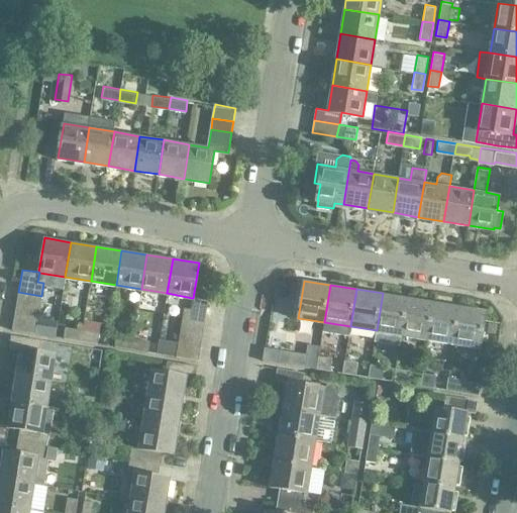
[(16,304),(39,307),(41,296),(18,292),(16,304)]
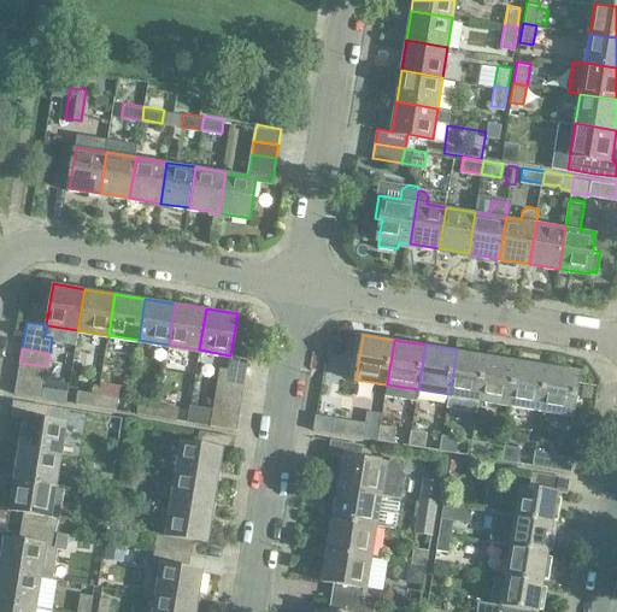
[(457,349),(450,394),(480,399),(487,355),(457,349)]
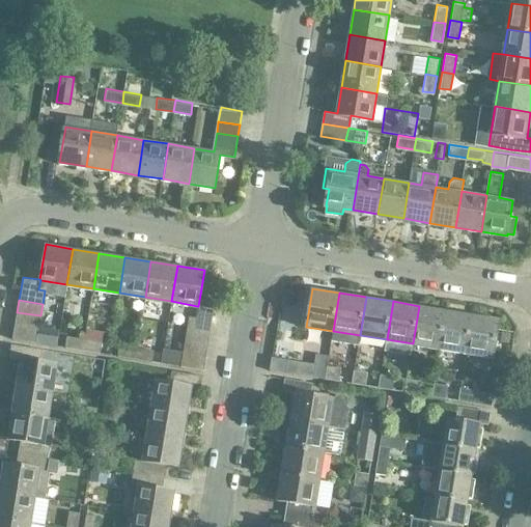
[(187,327),(210,331),(213,308),(198,306),(197,306),(196,315),(189,314),(187,327)]
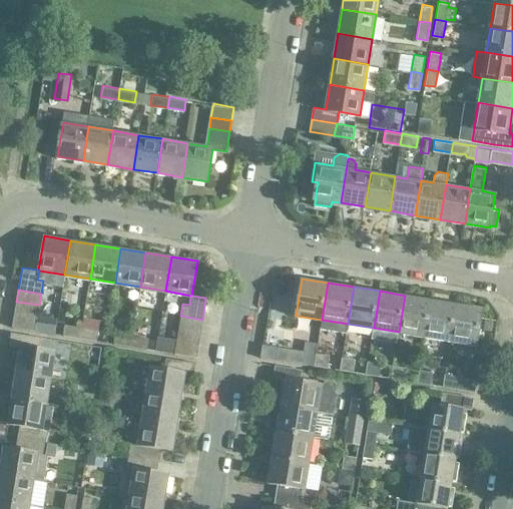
[(405,296),(399,332),(425,336),(431,300),(405,296)]
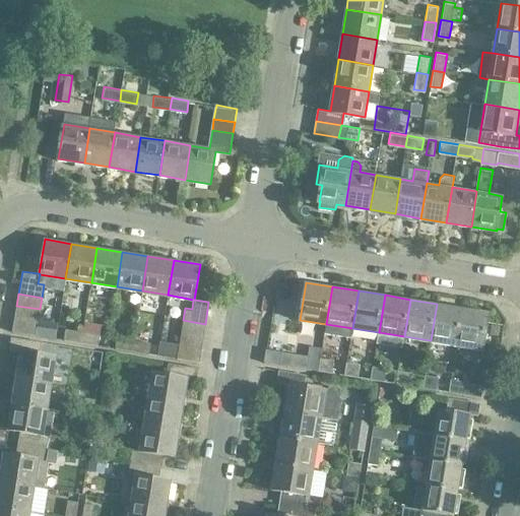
[(437,304),(431,340),(457,344),(463,308),(437,304)]
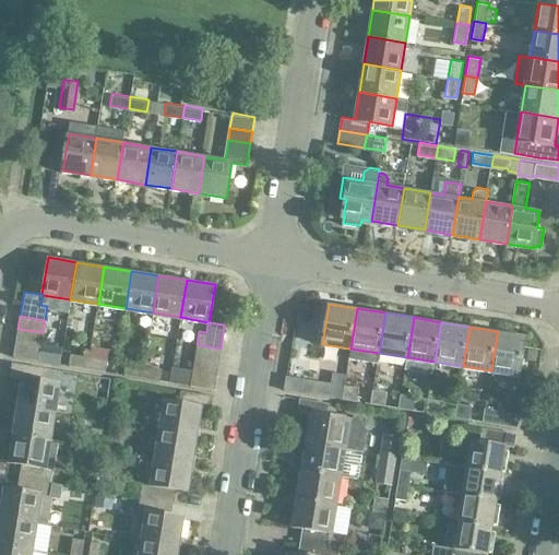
[(15,341),(40,345),(43,332),(18,329),(15,341)]
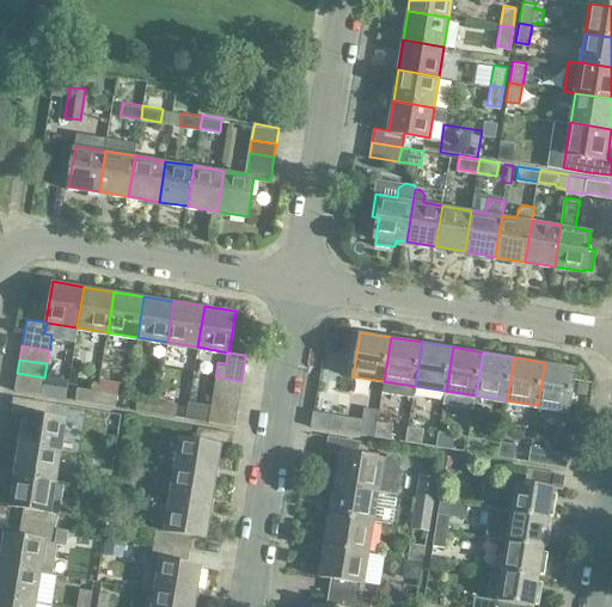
[(545,362),(538,405),(569,411),(575,367),(545,362)]
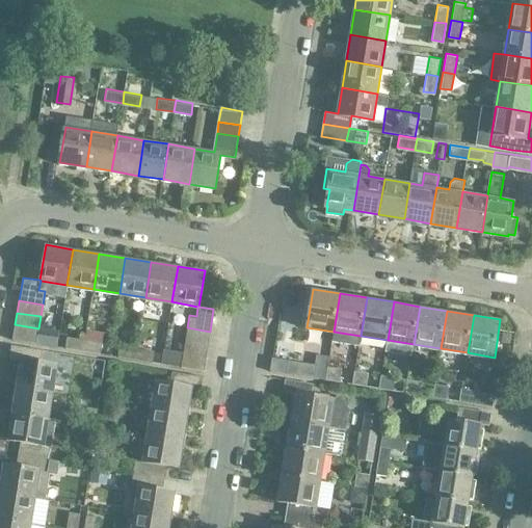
[(12,337),(36,341),(37,332),(38,328),(15,324),(12,337)]
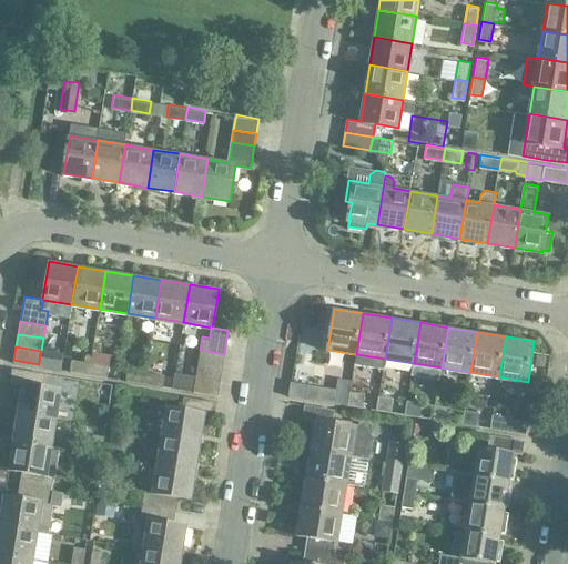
[(198,363),(222,368),(224,354),(200,350),(198,363)]
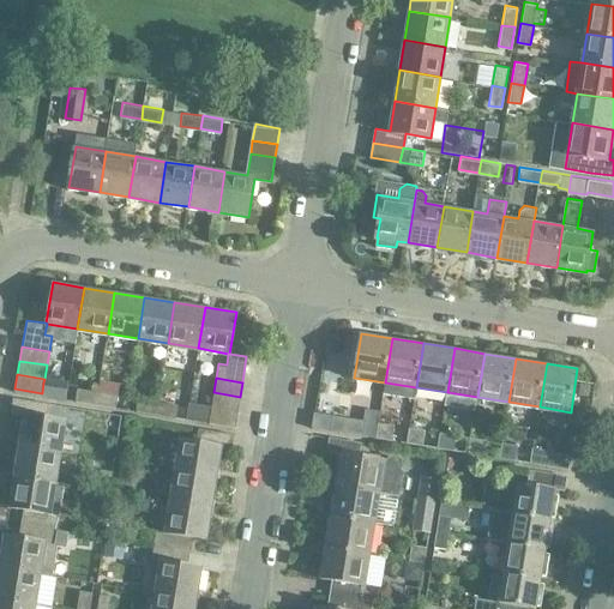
[(43,383),(42,393),(65,397),(66,386),(43,383)]
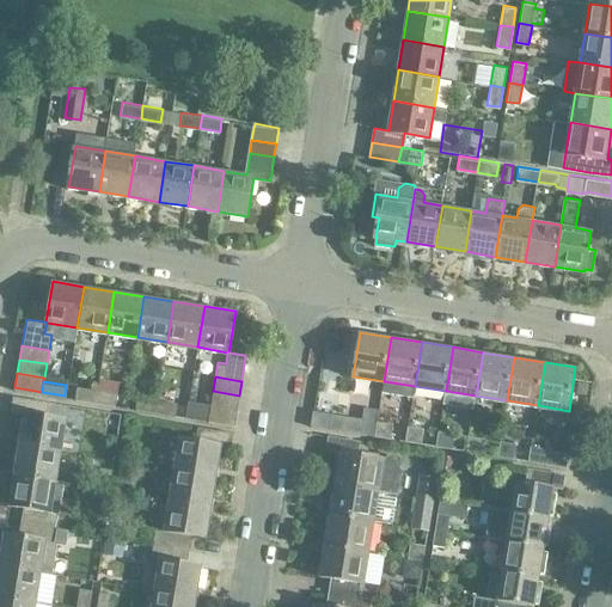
[(96,402),(98,388),(77,385),(74,398),(96,402)]
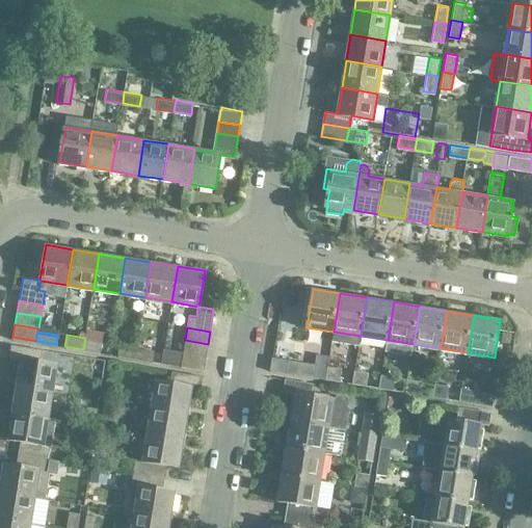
[(85,338),(83,349),(100,351),(102,340),(85,338)]
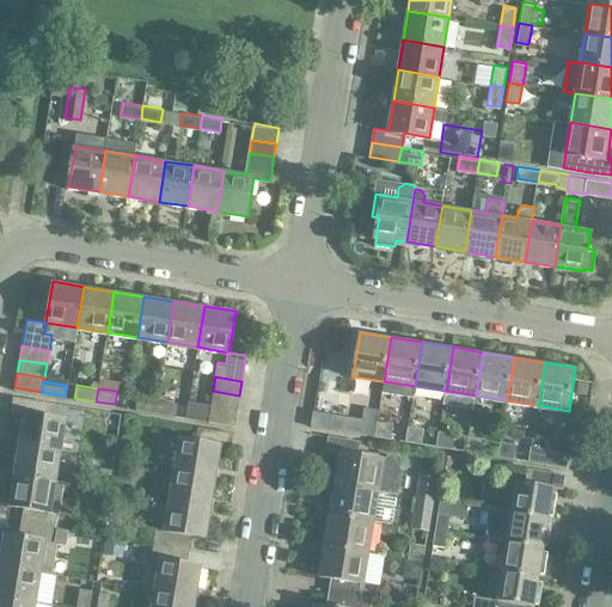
[(210,405),(237,410),(239,396),(213,391),(210,405)]
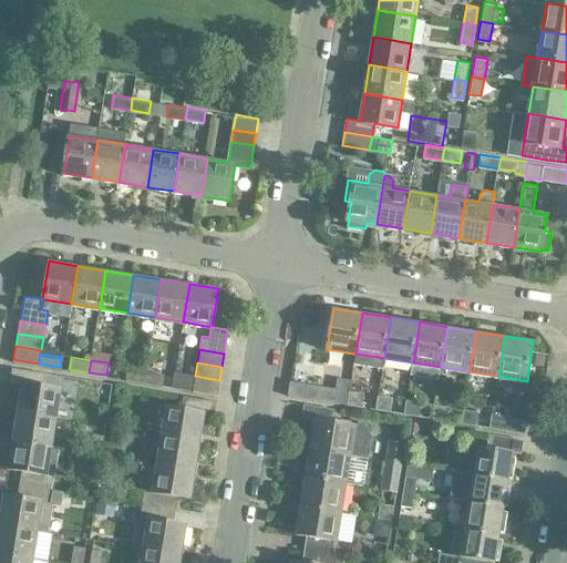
[(22,381),(18,410),(55,417),(60,388),(43,386),(45,371),(12,366),(10,380),(22,381)]
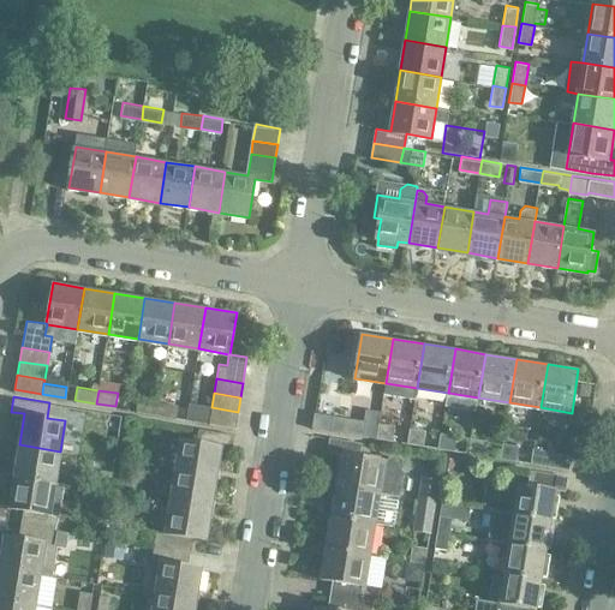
[(156,413),(159,400),(138,396),(136,410),(156,413)]
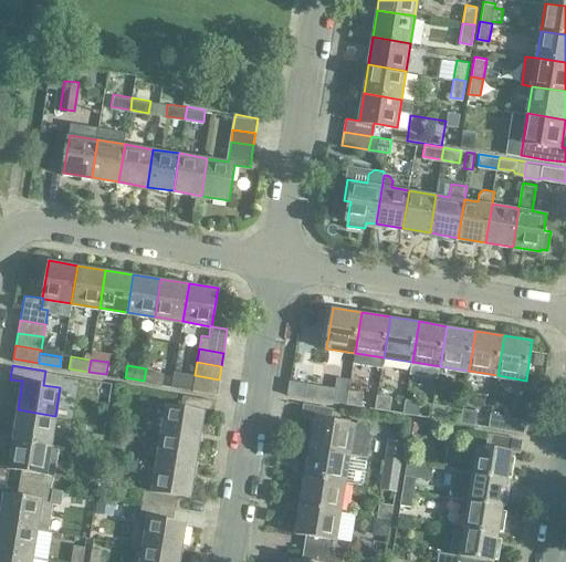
[(146,368),(144,381),(161,383),(164,372),(146,368)]
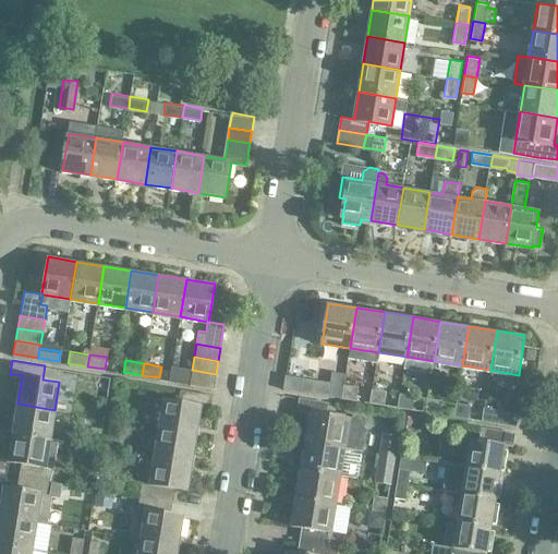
[(70,377),(108,383),(110,372),(72,365),(70,377)]
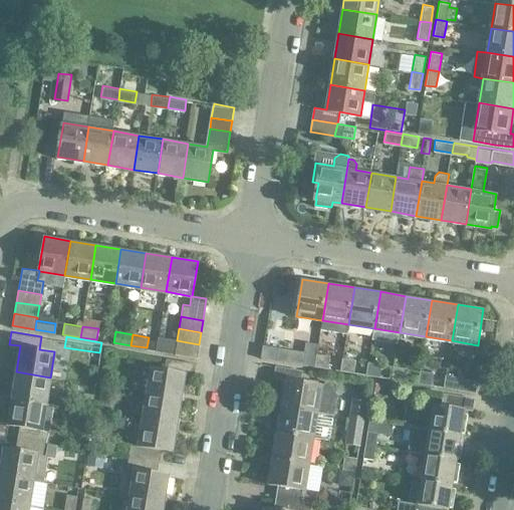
[(175,352),(197,356),(199,344),(177,340),(175,352)]
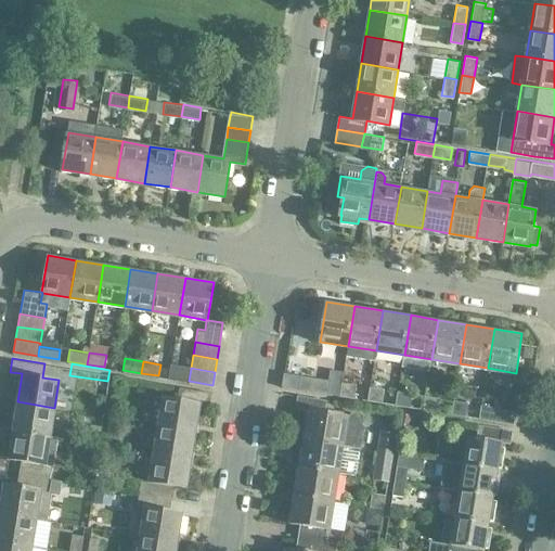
[(300,374),(298,387),(327,393),(330,379),(300,374)]
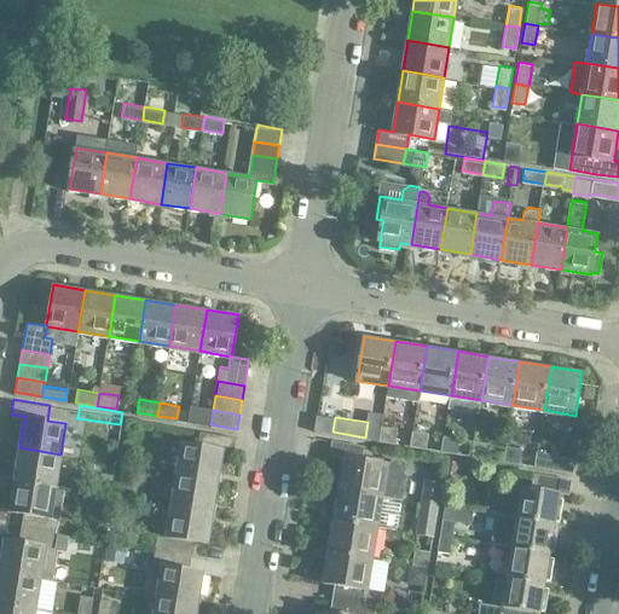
[(380,428),(379,439),(394,441),(397,430),(380,428)]
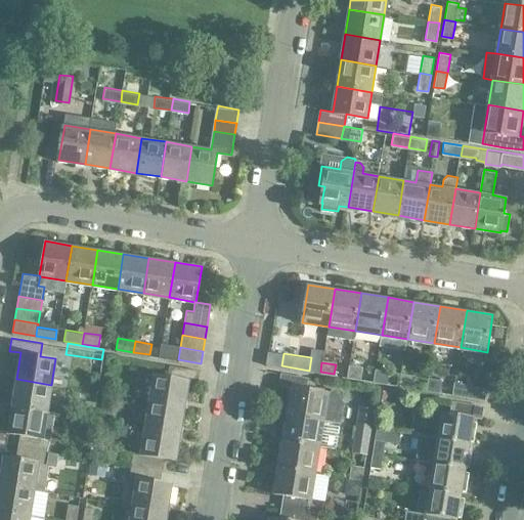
[(360,378),(362,365),(349,362),(347,376),(360,378)]
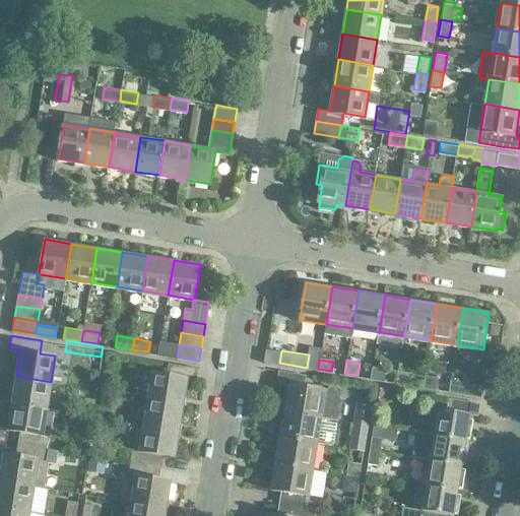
[(152,372),(147,399),(183,405),(187,377),(196,379),(198,367),(168,362),(166,374),(152,372)]
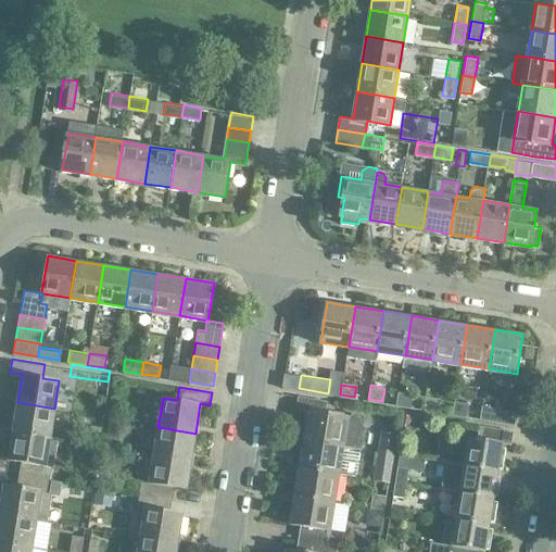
[(395,403),(411,406),(413,392),(397,390),(395,403)]
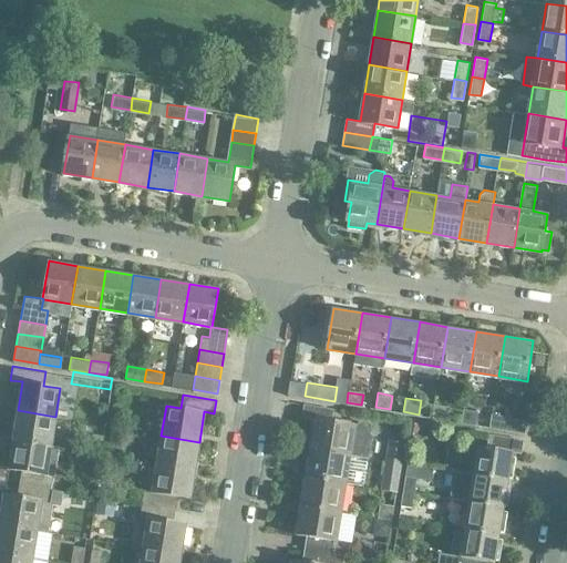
[(311,444),(352,451),(351,453),(369,457),(372,436),(363,418),(357,422),(332,418),(334,406),(305,400),(302,413),(316,416),(311,444)]
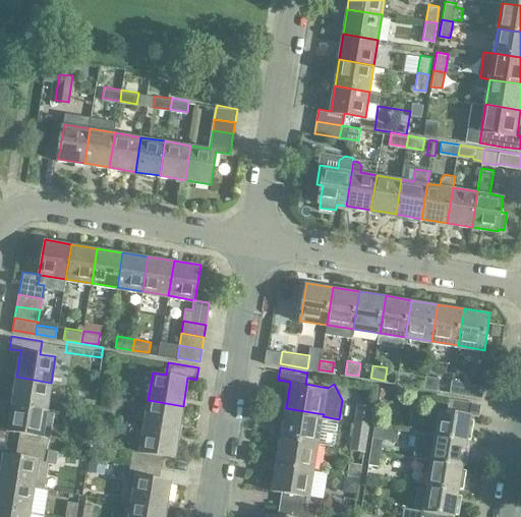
[(411,385),(412,371),(399,369),(397,383),(411,385)]
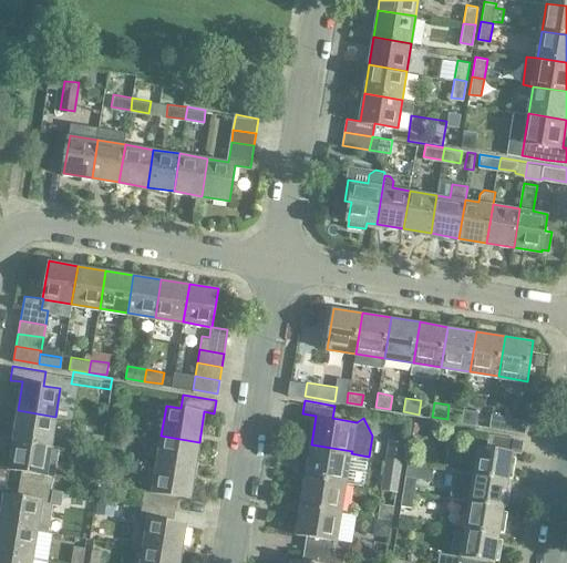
[(461,421),(475,423),(477,410),(463,407),(461,421)]
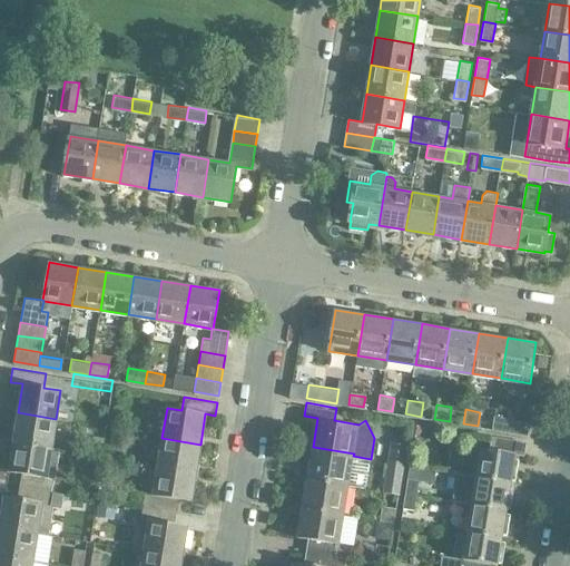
[(56,419),(18,412),(13,440),(51,447),(56,419)]
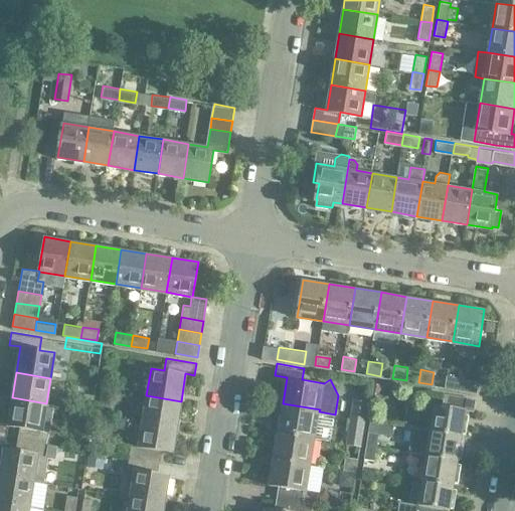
[(476,392),(478,379),(446,374),(444,387),(476,392)]
